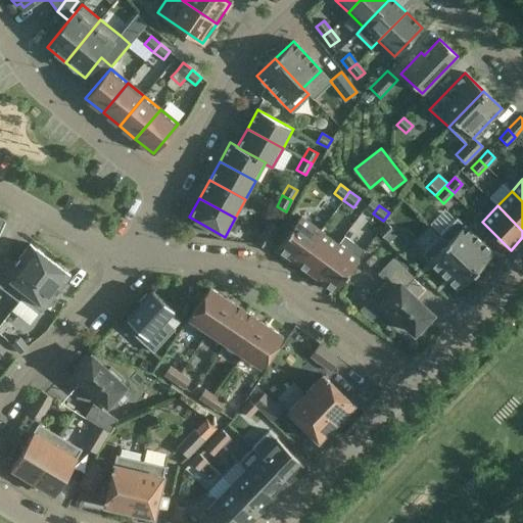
[(300,216),(276,248),(297,264),(321,231),(300,216)]
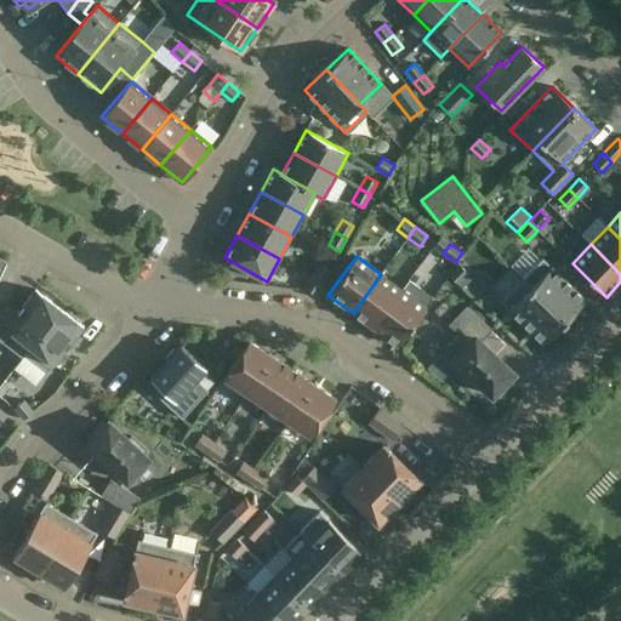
[(542,258),(522,279),(530,288),(564,322),(586,300),(551,266),(542,258)]
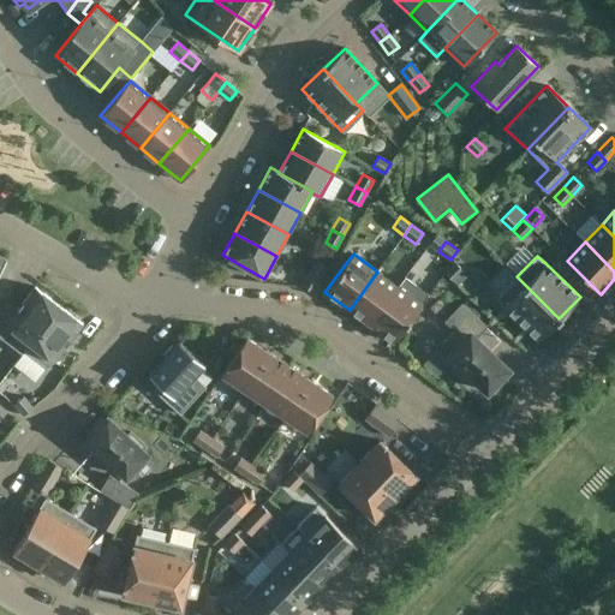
[(309,273),(320,279),(326,267),(315,261),(309,273)]
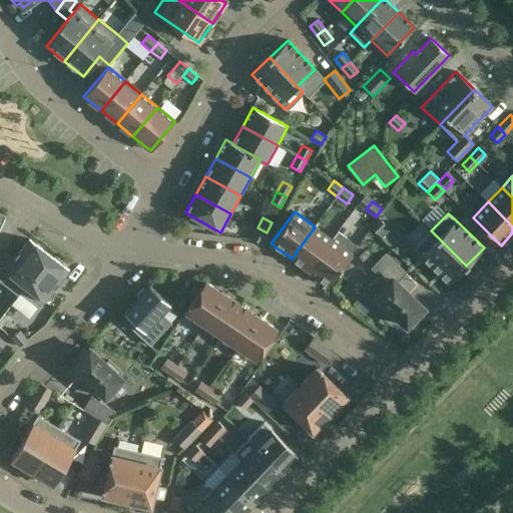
[(379,218),(371,227),(378,234),(386,225),(379,218)]
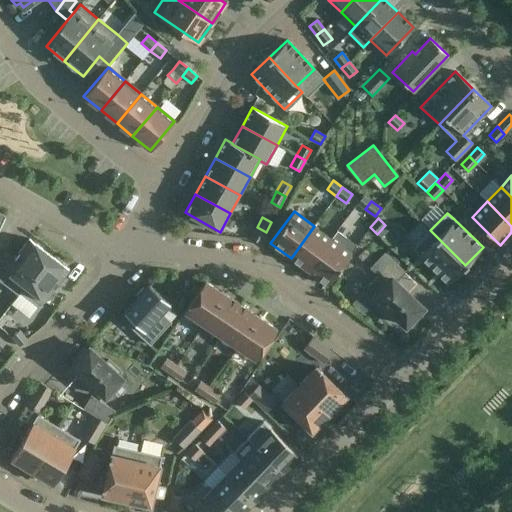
[(314,226),(291,258),(307,270),(331,238),(314,226)]
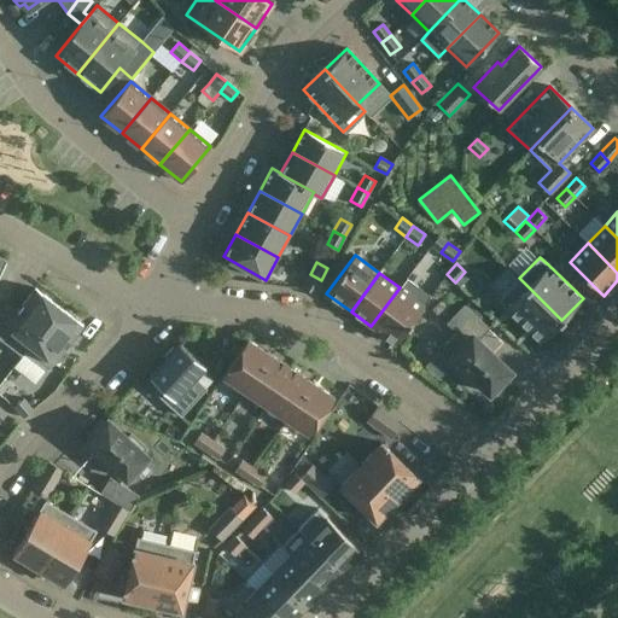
[(321,280),(310,274),(303,287),(314,293),(321,280)]
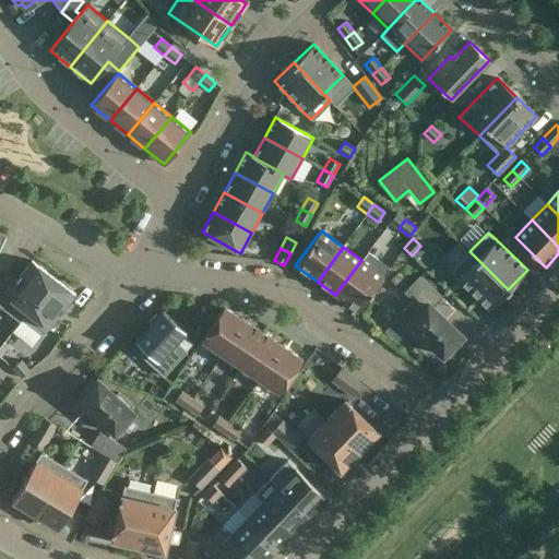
[(470,251),(450,272),(489,309),(508,289),(477,259),(470,251)]
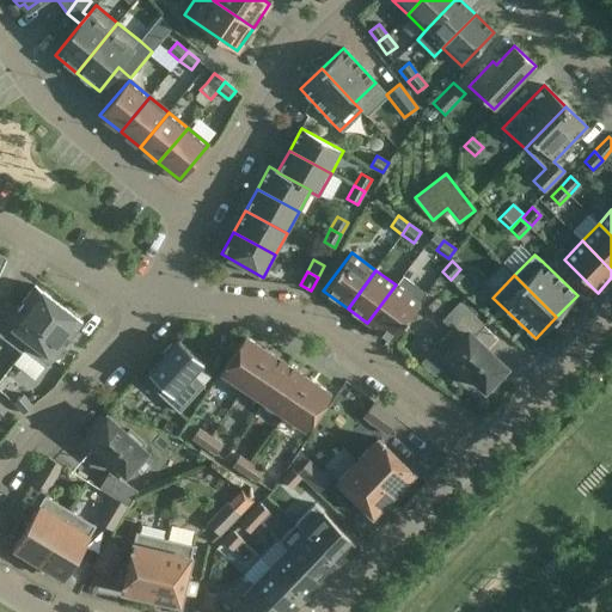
[(396,285),(367,323),(391,341),(420,303),(411,295),(417,288),(402,276),(396,285)]
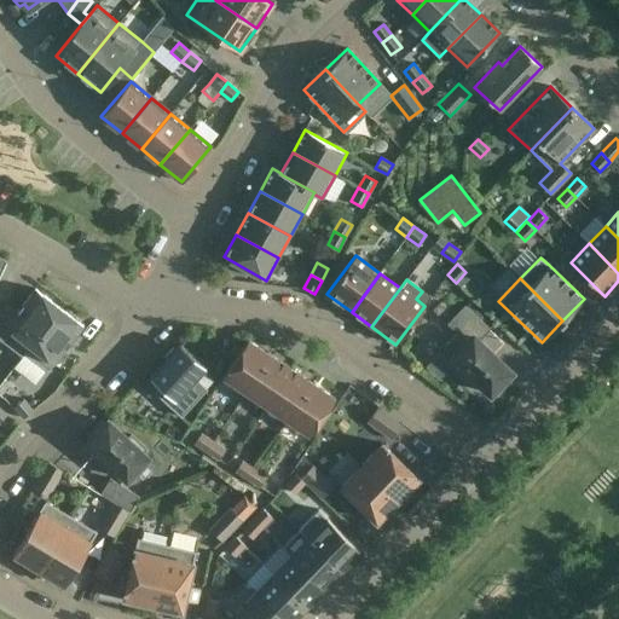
[(24,353),(59,307),(35,288),(17,312),(4,302),(0,306),(0,339),(22,357),(24,353)]
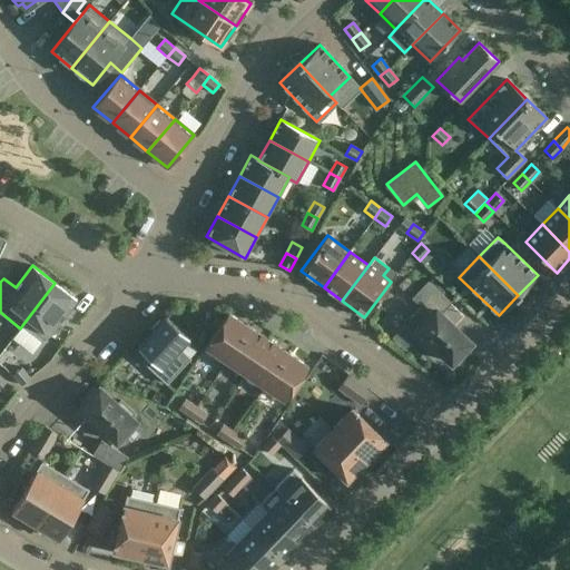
[(451,303),(428,281),(412,297),(421,306),(408,320),(424,336),(421,340),(434,353),(438,350),(451,362),(454,360),(458,363),(471,350),(468,345),(470,343),(440,313),(451,303)]
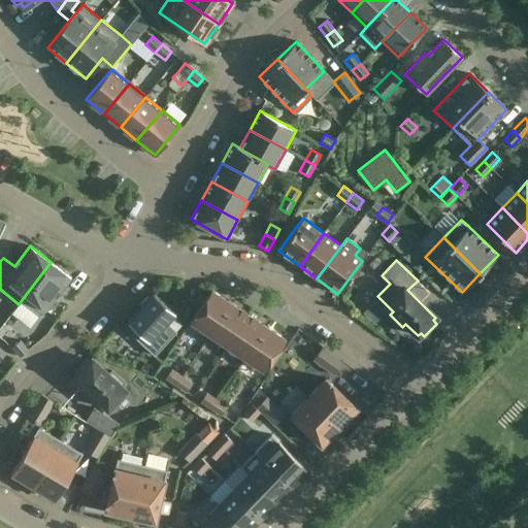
[(71,277),(51,262),(21,301),(40,317),(45,310),(46,310),(71,277)]
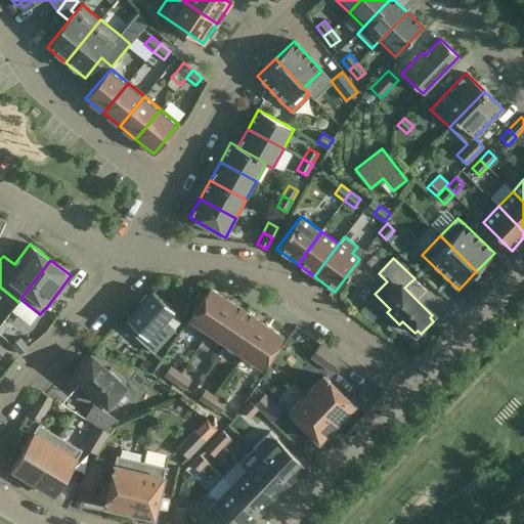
[(208,333),(229,300),(210,288),(188,319),(208,333)]
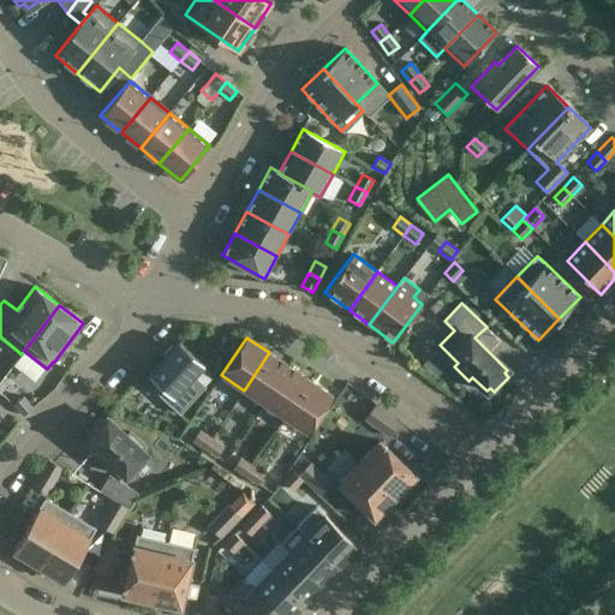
[(204,364),(179,341),(174,346),(173,344),(162,356),(165,358),(149,375),(159,383),(153,389),(180,415),(206,387),(193,375),(204,364)]
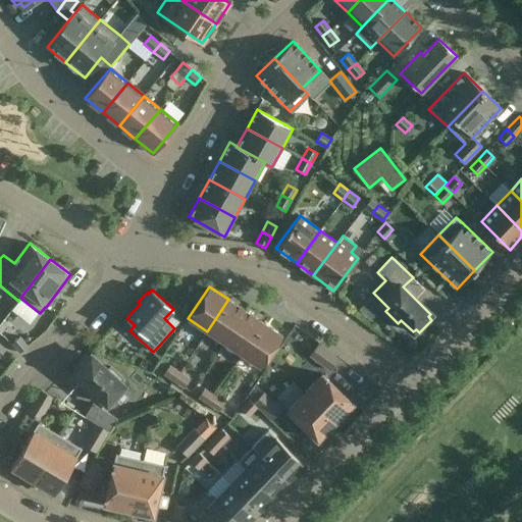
[(207,331),(224,343),(246,311),(228,299),(207,331)]
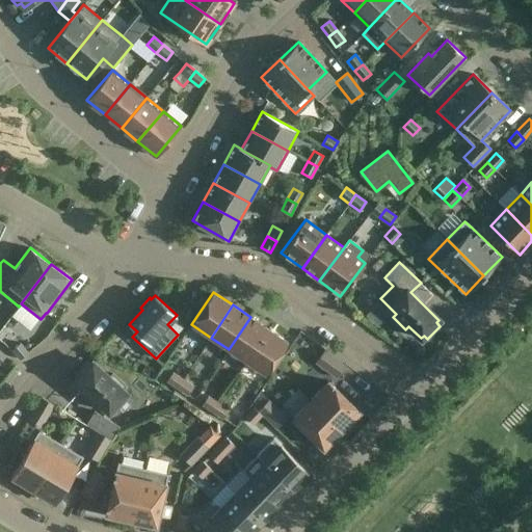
[(250,317),(229,349),(246,361),(268,328),(250,317)]
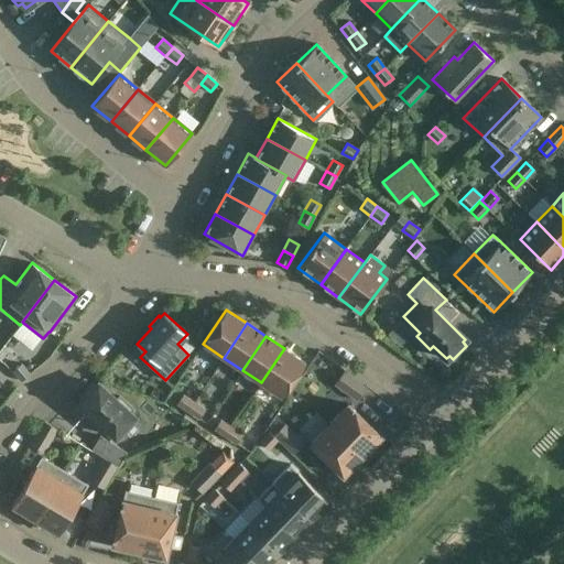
[(284,348),(261,382),(282,397),(305,362),(284,348)]
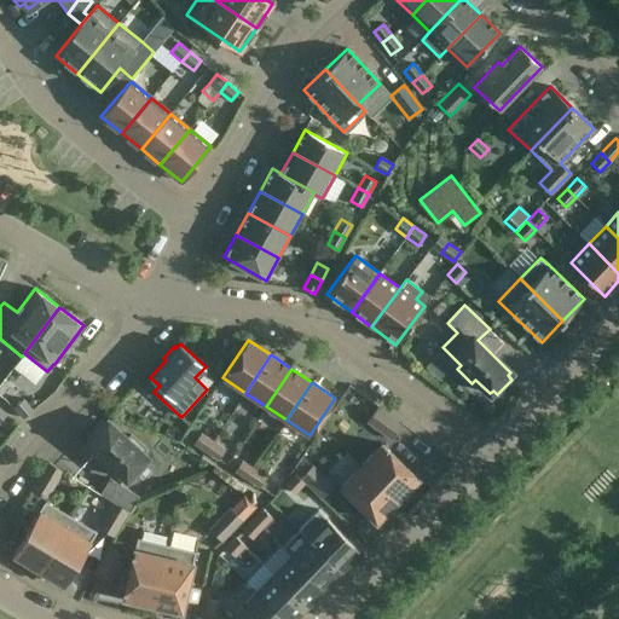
[(23,418),(33,410),(23,399),(13,408),(23,418)]
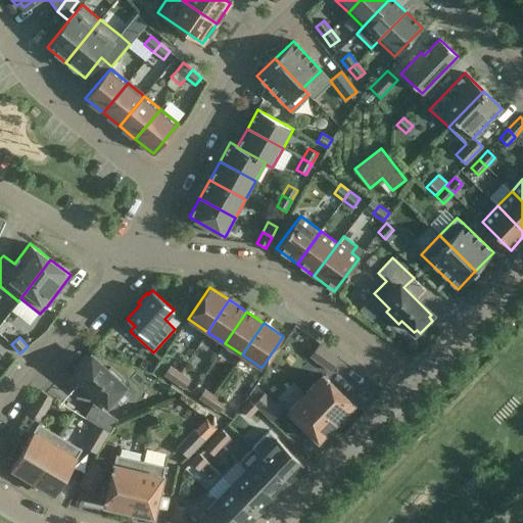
[(339,359),(319,344),(311,355),(330,371),(339,359)]
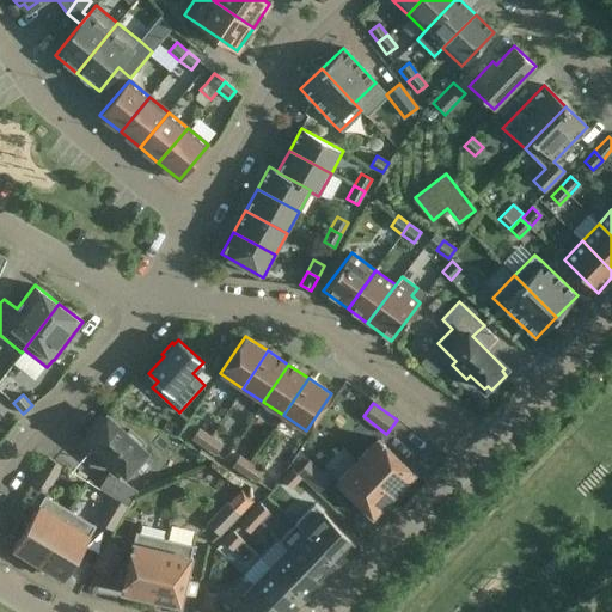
[(103,420),(99,416),(85,430),(90,435),(86,439),(124,473),(145,452),(140,448),(145,444),(129,429),(126,434),(106,416),(103,420)]
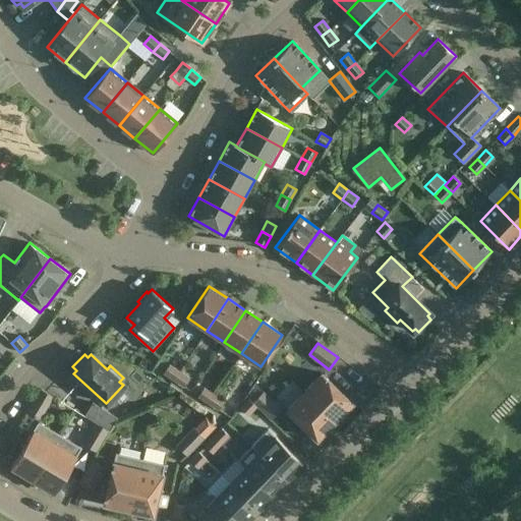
[(164,373),(174,380),(179,371),(169,364),(164,373)]
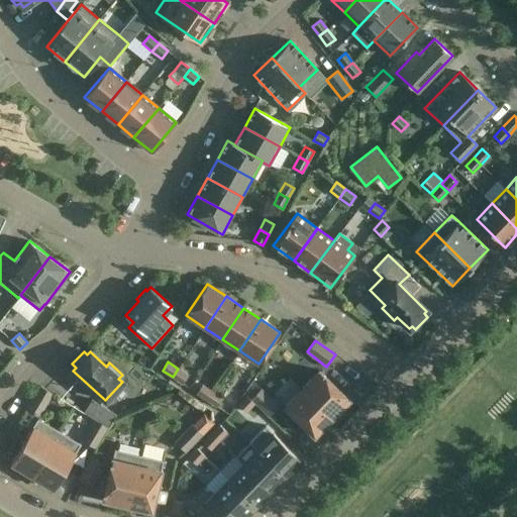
[(188,375),(178,369),(173,377),(182,384),(188,375)]
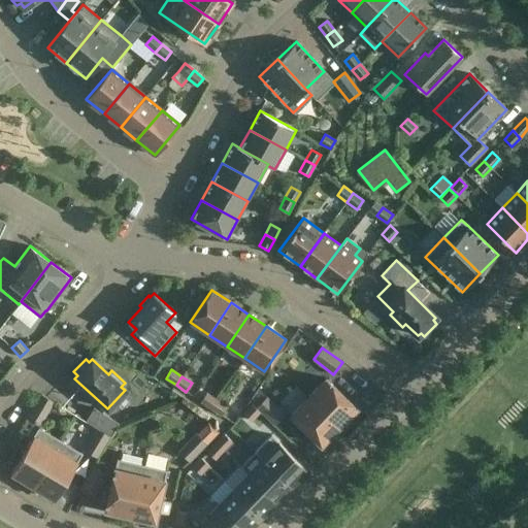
[(326,378),(307,397),(338,427),(357,408),(326,378)]
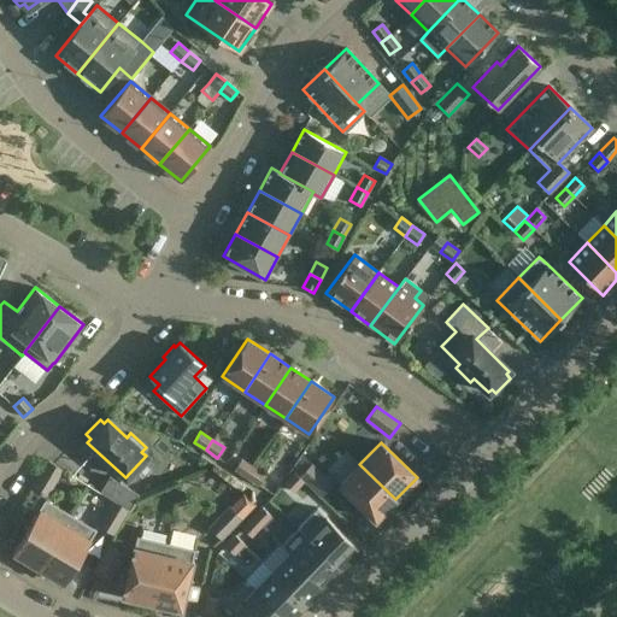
[(235,469),(246,477),(253,468),(241,459),(235,469)]
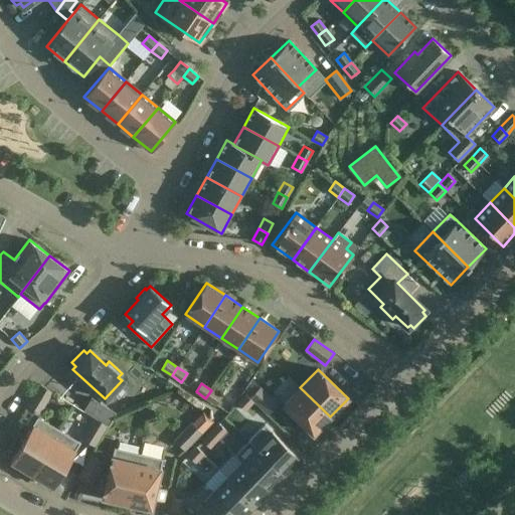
[(52,391),(40,384),(27,405),(39,413),(52,391)]
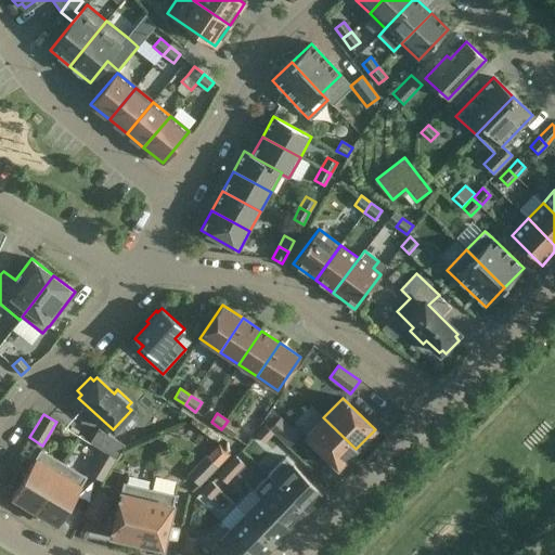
[(299,436),(280,417),(269,428),(288,447),(299,436)]
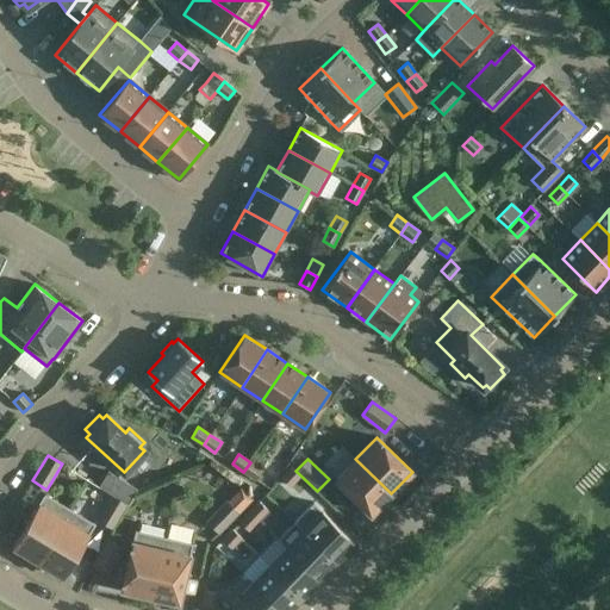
[(391,493),(355,459),(335,480),(371,515),(391,493)]
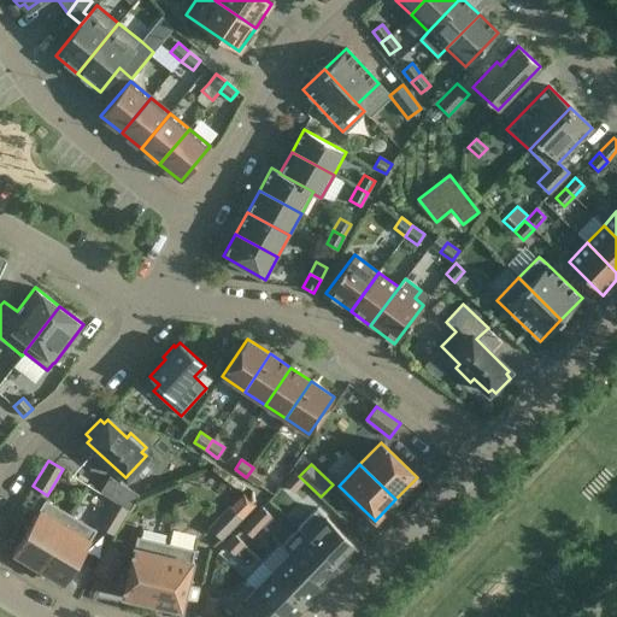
[(265,475),(253,468),(246,477),(258,486),(265,475)]
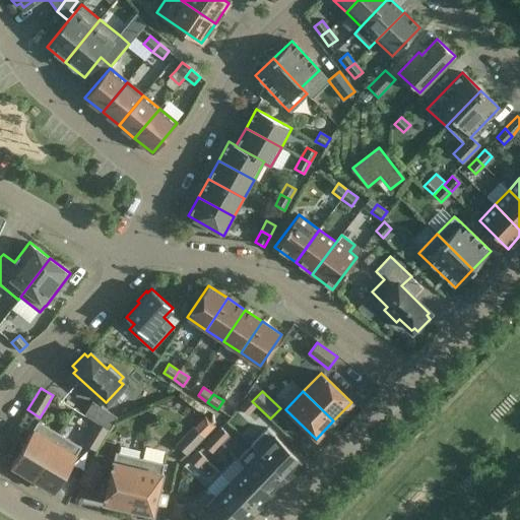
[(256,405),(248,398),(240,407),(247,414),(256,405)]
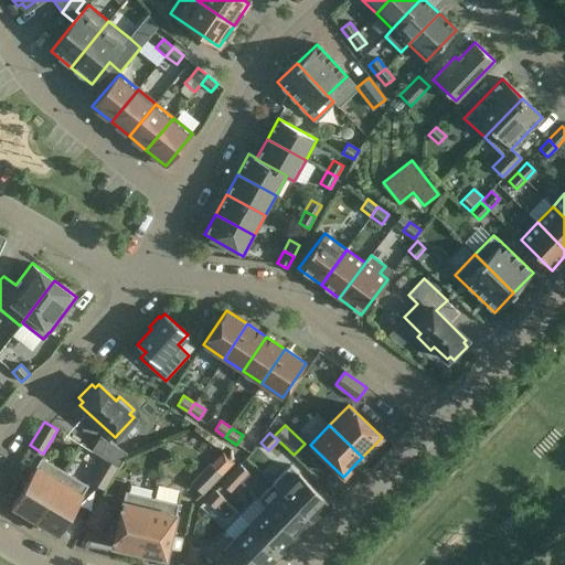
[(127,452),(99,436),(92,450),(105,458),(117,466),(118,467),(127,452)]
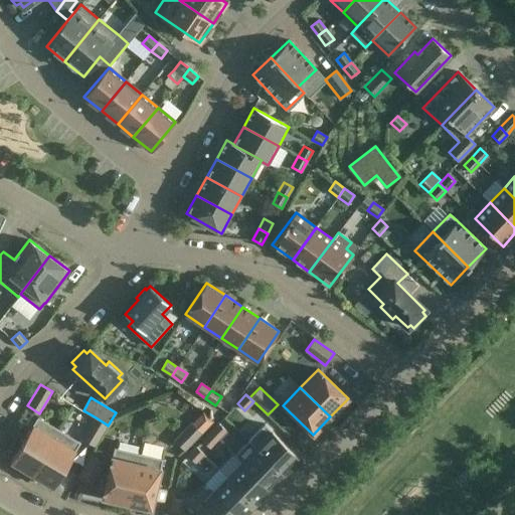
[(191,422),(174,440),(184,450),(201,432),(212,420),(202,410),(191,422)]
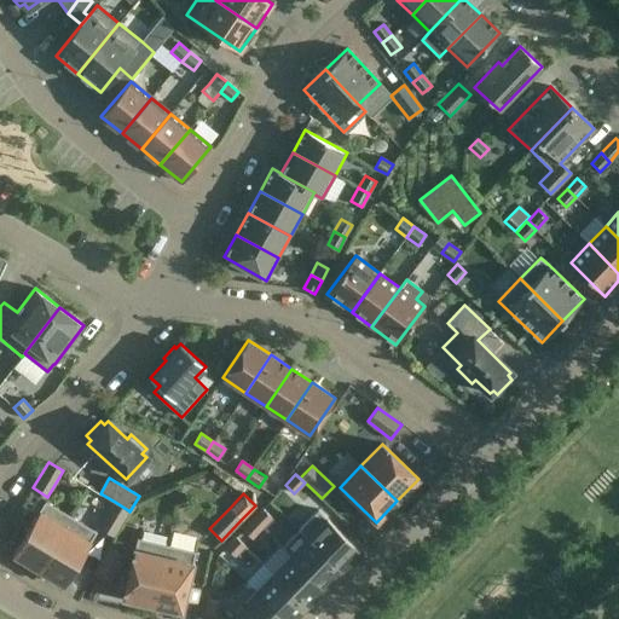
[(13,554),(39,570),(71,516),(45,501),(13,554)]
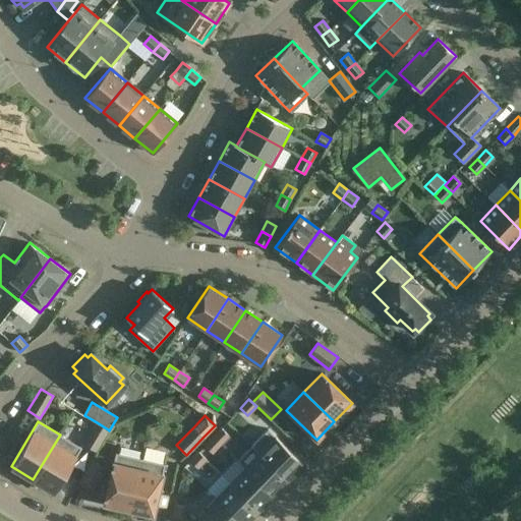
[(108,429),(97,422),(83,444),(96,451),(108,429)]
